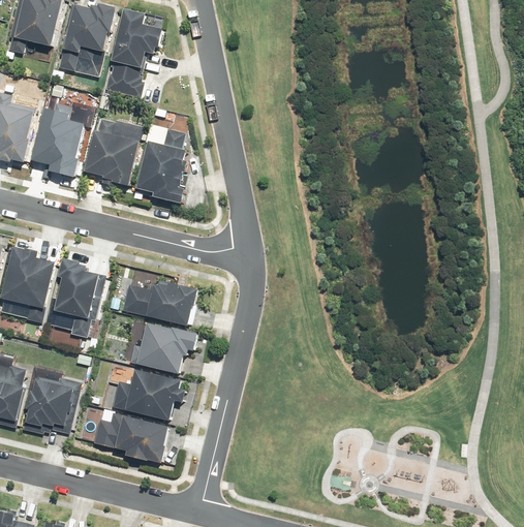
[(51,47),(61,0),(17,0),(8,36),(10,36),(7,50),(22,53),(25,40),(51,47)]
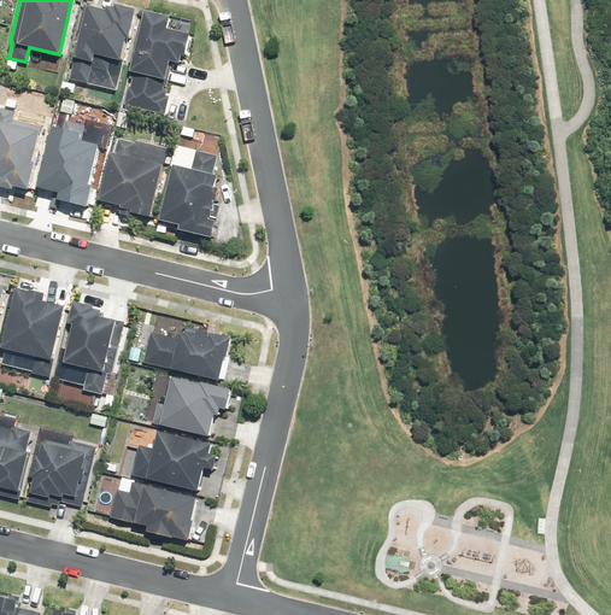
[(127,37),(134,9),(113,4),(112,6),(105,4),(104,9),(81,4),(68,63),(70,63),(66,78),(112,89),(113,89),(118,71),(117,71),(124,36),(127,37)]
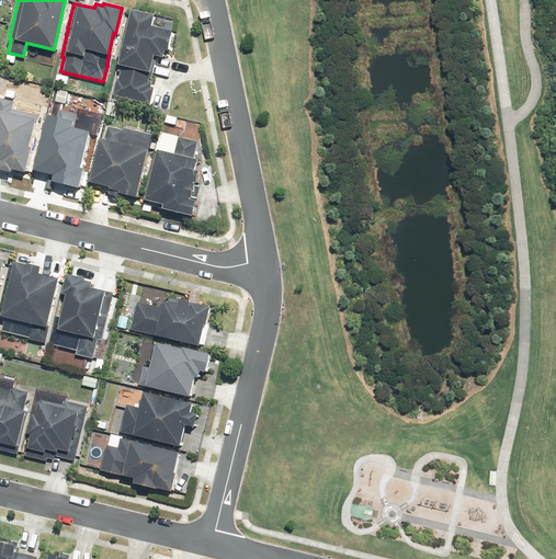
[(154,15),(129,10),(110,94),(147,103),(151,87),(148,86),(149,80),(148,80),(154,55),(162,57),(163,50),(167,52),(172,31),(151,25),(154,15)]
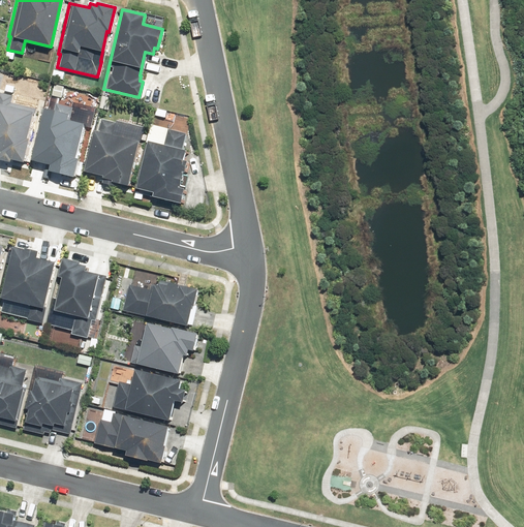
[(0,160),(9,162),(10,159),(24,163),(29,138),(27,138),(34,109),(8,102),(10,95),(0,92),(0,160)]
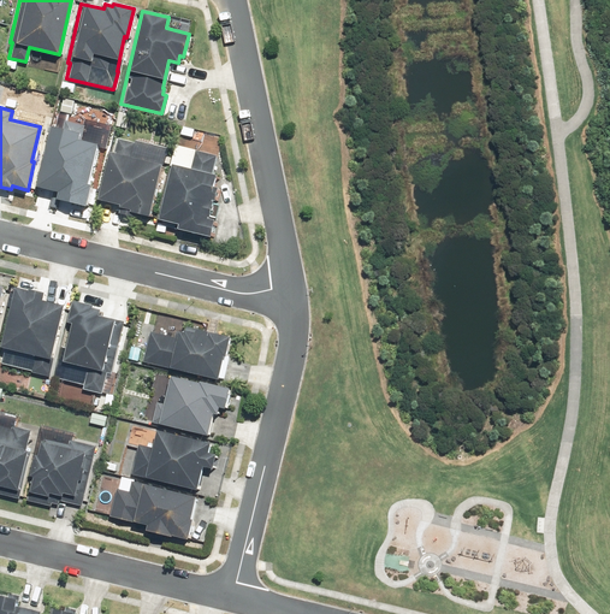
[(134,213),(149,217),(166,147),(132,140),(131,142),(114,139),(111,153),(108,152),(96,200),(119,205),(117,213),(132,217),(134,213)]
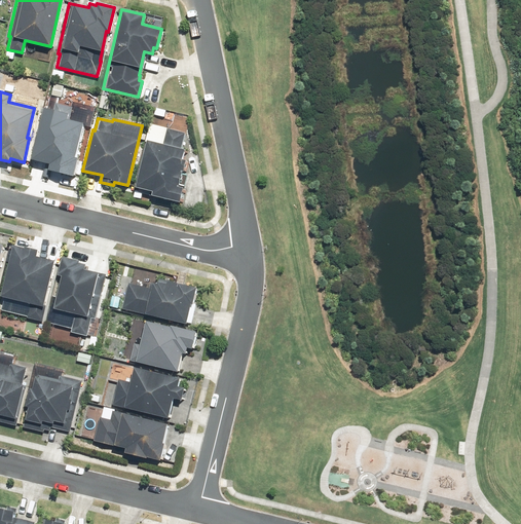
[(151,195),(179,202),(183,187),(178,186),(182,172),(183,172),(186,159),(182,158),(185,149),(179,148),(183,133),(164,128),(161,144),(146,140),(134,187),(152,191),(151,195)]
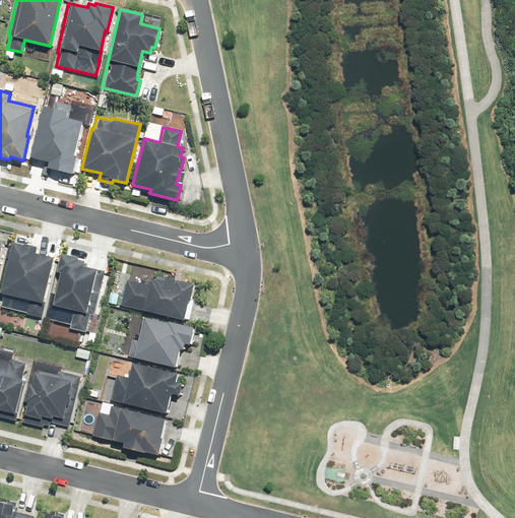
[(24,313),(40,317),(54,258),(36,253),(38,247),(23,244),(23,245),(12,242),(0,294),(27,300),(24,313)]
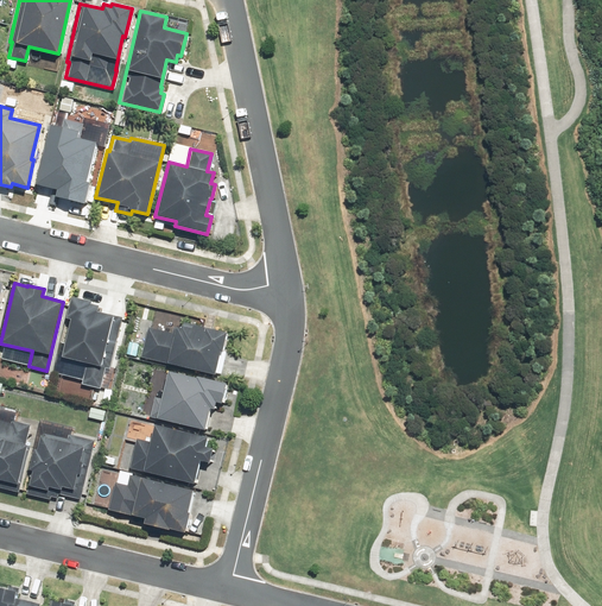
[(78,383),(97,387),(108,346),(112,347),(120,317),(97,311),(99,305),(90,304),(92,302),(71,297),(65,319),(70,320),(61,357),(83,363),(78,383)]
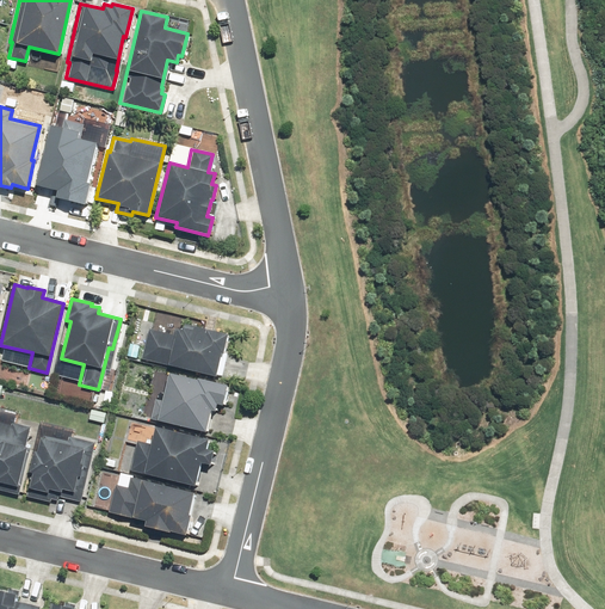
[(139,357),(216,376),(221,354),(223,355),(228,334),(183,324),(181,330),(172,327),(171,333),(146,328),(139,357)]
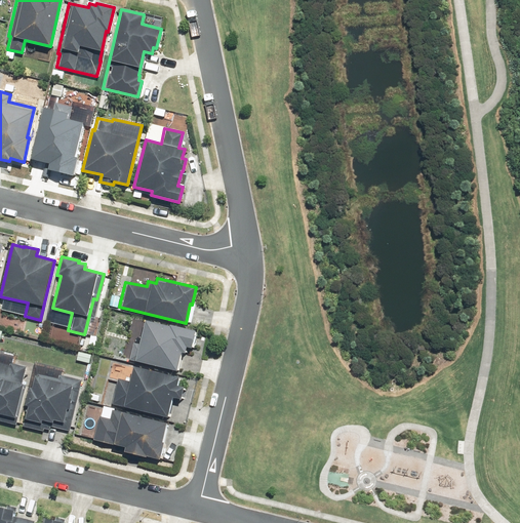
[(126,359),(176,371),(182,353),(185,354),(187,348),(191,349),(195,331),(170,325),(169,326),(145,320),(138,344),(131,342),(126,359)]
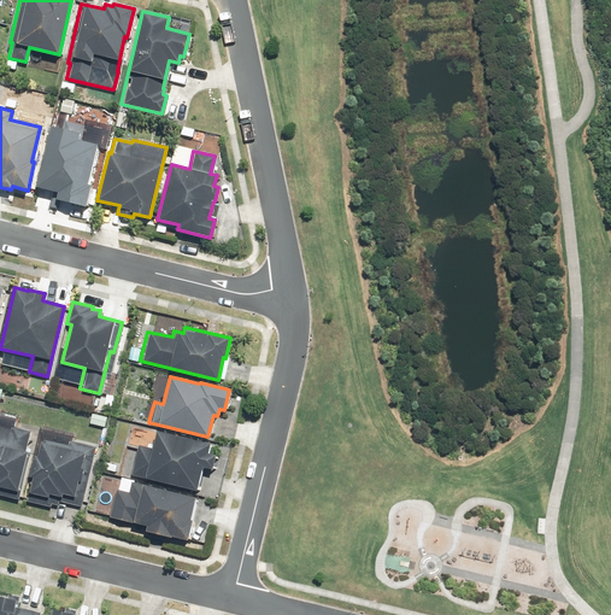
[(0,495),(16,498),(28,452),(23,451),(28,431),(10,426),(9,428),(0,427),(0,495)]
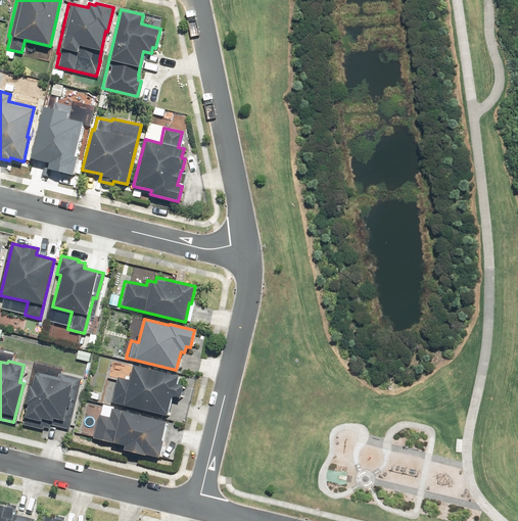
[(108,401),(167,416),(172,395),(180,398),(183,386),(177,384),(179,376),(133,365),(129,380),(114,376),(108,401)]
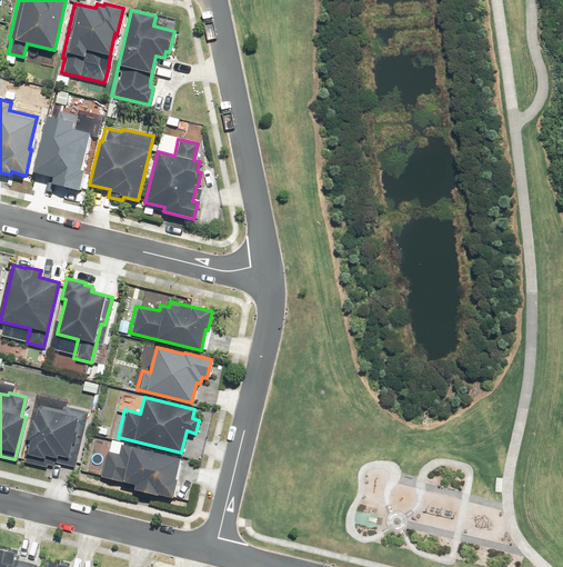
[(22,461),(44,467),(44,464),(54,466),(56,463),(72,466),(86,411),(61,405),(60,409),(38,404),(33,420),(30,419),(26,439),(27,440),(22,461)]
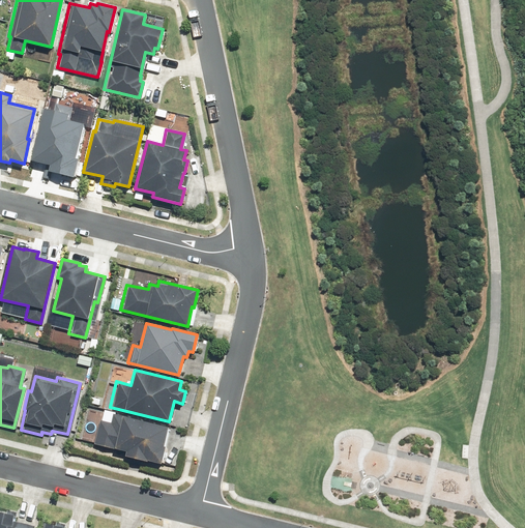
[(147,461),(161,464),(165,447),(164,446),(168,428),(111,413),(109,422),(97,419),(92,443),(126,451),(124,457),(147,462),(147,461)]
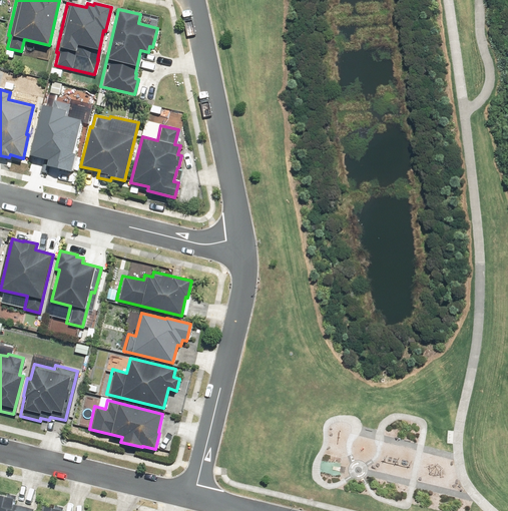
[(30,510),(31,508),(12,503),(14,496),(6,493),(5,497),(0,495),(0,510),(30,510)]
